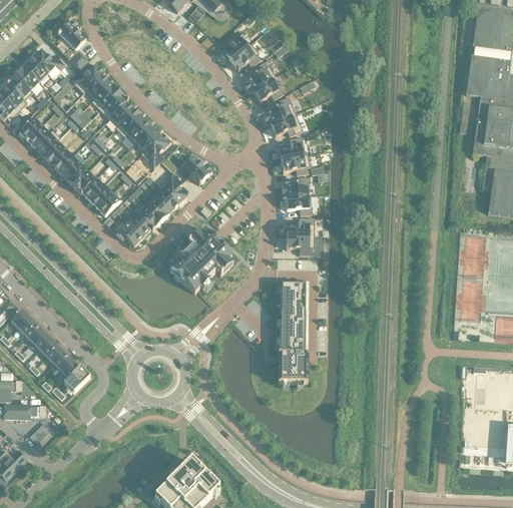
[(165,0),(177,11),(177,10),(188,0),(165,0)]
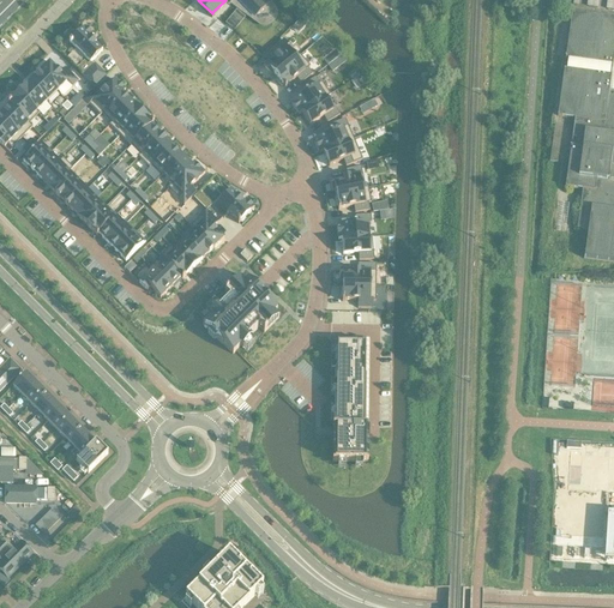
[(234,0),(259,19),(262,20),(264,20),(266,20),(269,19),(274,14),(276,12),(276,10),(277,10),(277,8),(277,7),(276,6),(276,5),(276,4),(275,4),(275,2),(271,0),(234,0)]
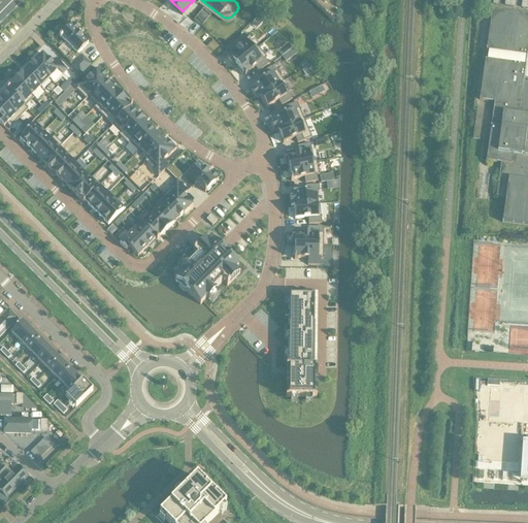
[(203,4),(194,15),(201,21),(210,10),(203,4)]
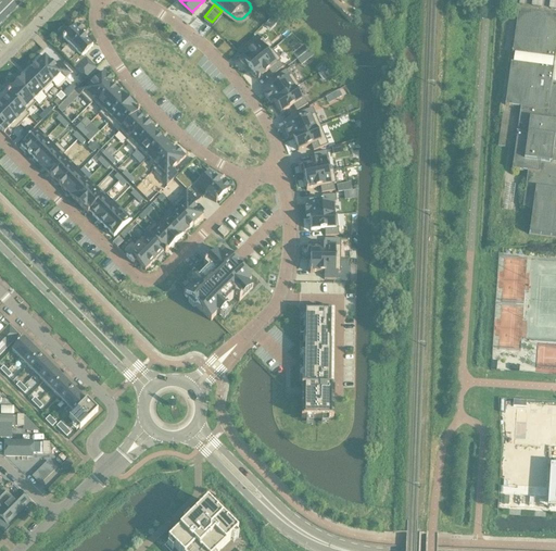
[(519,102),(519,107),(512,165),(527,167),(522,202),(532,204),(529,229),(555,233),(555,12),(517,7),(512,49),(508,49),(507,58),(510,59),(505,101),(519,102)]
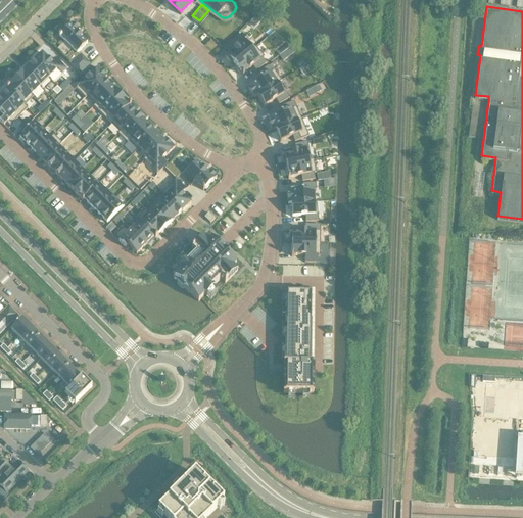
[(73,18),(58,33),(60,34),(61,34),(77,49),(87,39),(77,29),(80,27),(73,18)]
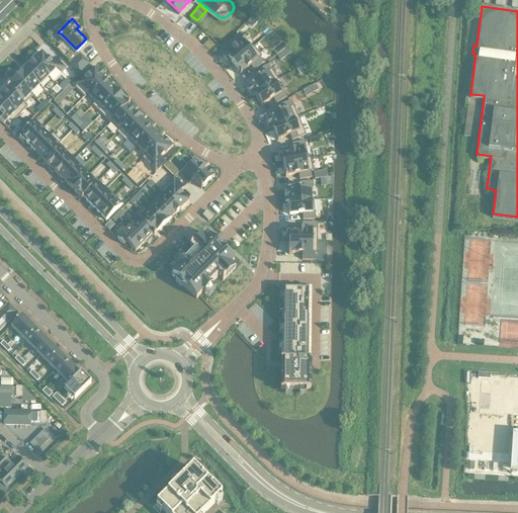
[(234,43),(222,53),(228,60),(230,59),(232,61),(252,44),(240,29),(230,38),(234,43)]
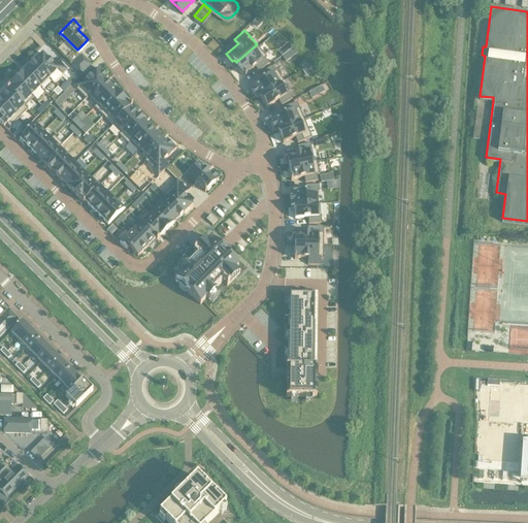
[(257,44),(236,62),(237,64),(237,65),(238,66),(239,67),(240,68),(241,69),(242,70),(245,72),(245,71),(255,63),(259,68),(269,60),(265,55),(267,54),(258,43),(257,44)]
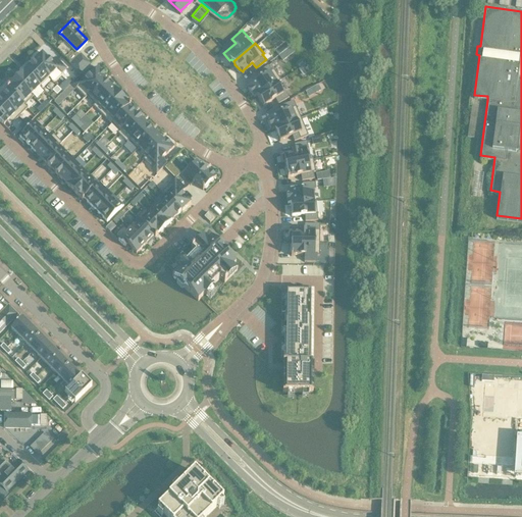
[(42,49),(33,58),(49,73),(57,65),(61,69),(66,65),(55,54),(51,58),(42,49)]
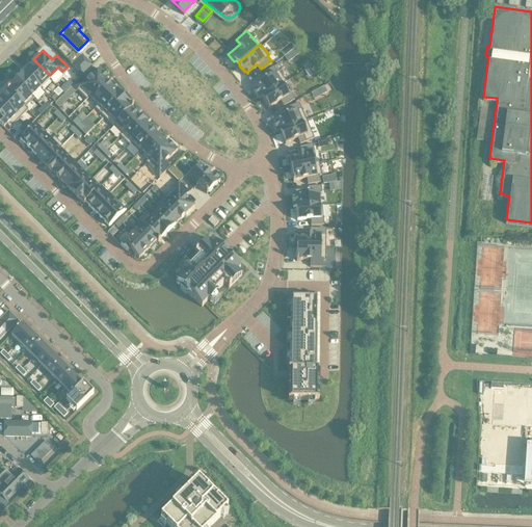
[(82,52),(72,62),(81,72),(91,61),(82,52)]
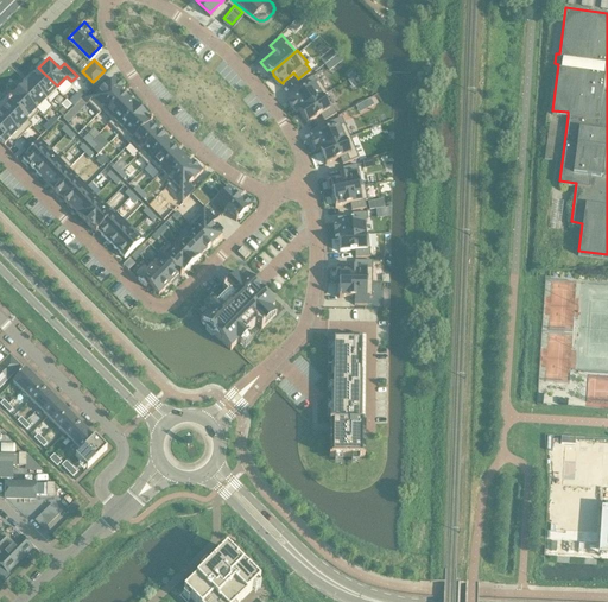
[(38,68),(29,77),(46,96),(57,86),(38,68)]
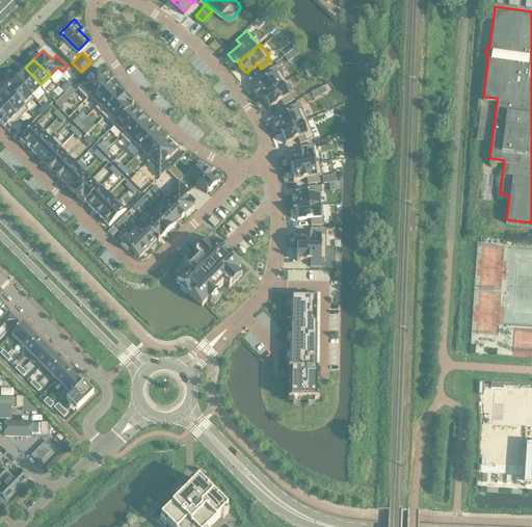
[(266,76),(251,84),(259,96),(262,94),(282,81),(286,78),(278,68),(276,69),(273,63),(262,71),(266,76)]
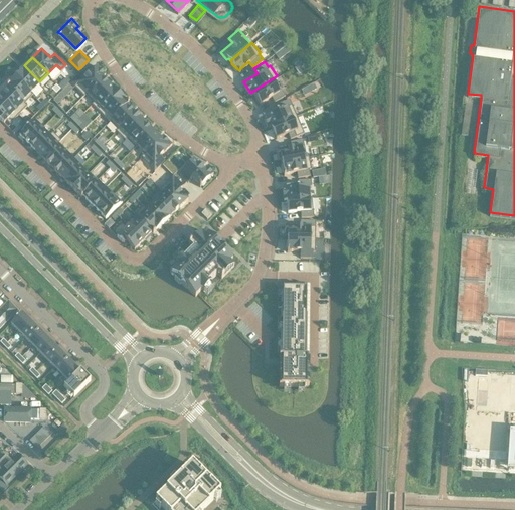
[(80,69),(69,80),(73,85),(74,83),(83,93),(86,92),(86,91),(103,73),(103,74),(105,71),(96,62),(84,74),(80,69)]
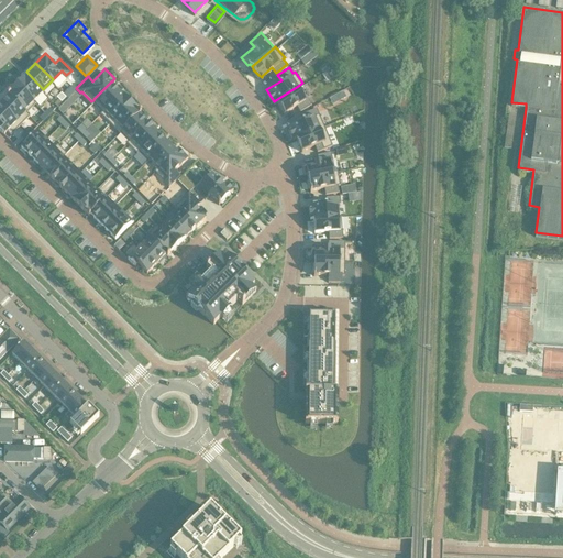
[(26,72),(17,81),(34,98),(43,89),(26,72)]
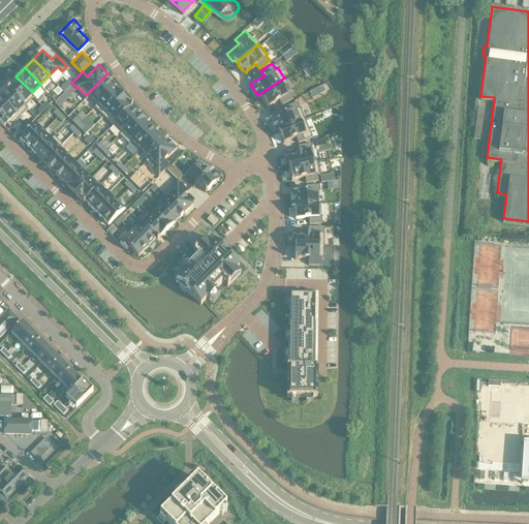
[(105,75),(88,93),(88,94),(96,102),(114,85),(105,76),(105,75)]
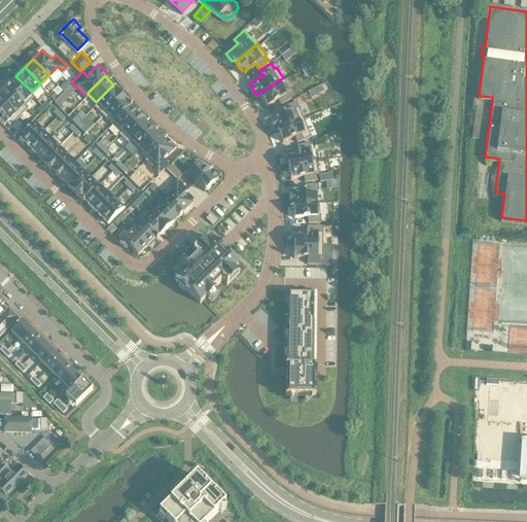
[(15,76),(6,85),(8,87),(8,85),(25,102),(34,94),(32,92),(15,76)]
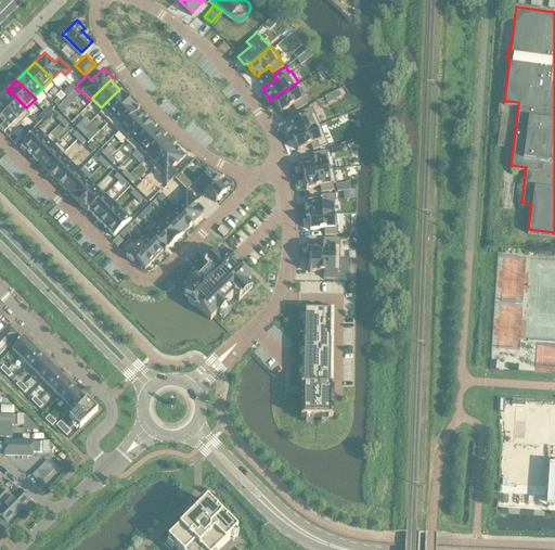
[(72,80),(63,89),(67,93),(77,85),(72,80)]
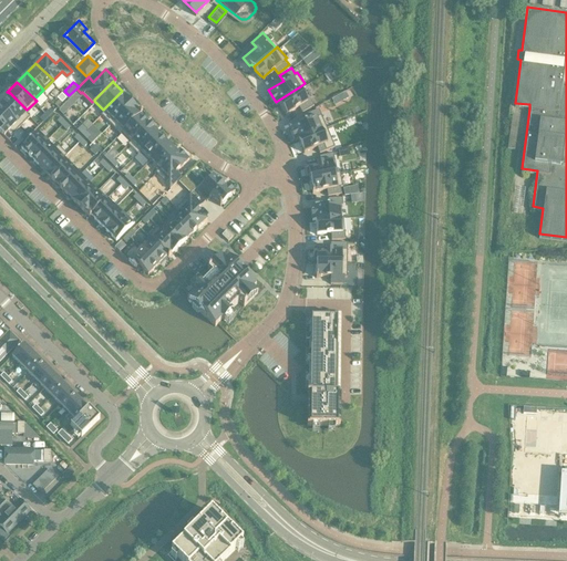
[(300,86),(279,100),(286,112),(298,104),(302,110),(313,102),(310,95),(308,97),(300,86)]
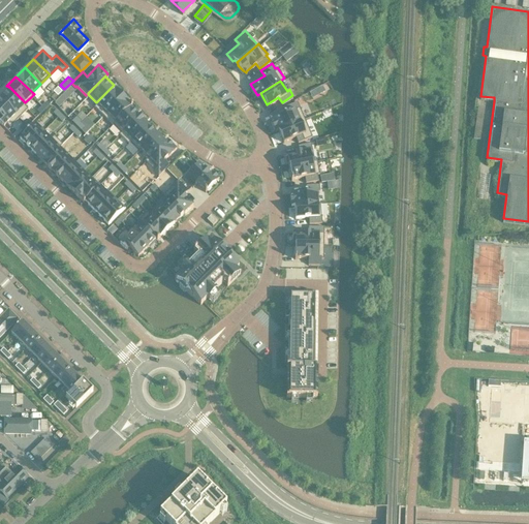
[(322,82),(315,86),(318,92),(325,88),(322,82)]
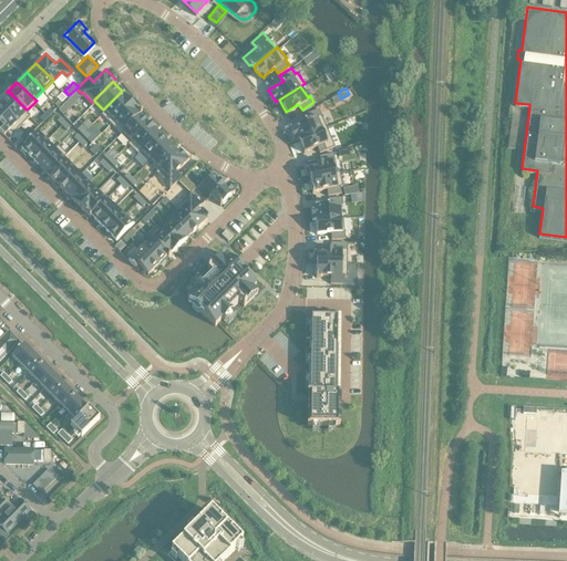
[(103,110),(101,111),(111,121),(132,100),(122,91),(103,110)]
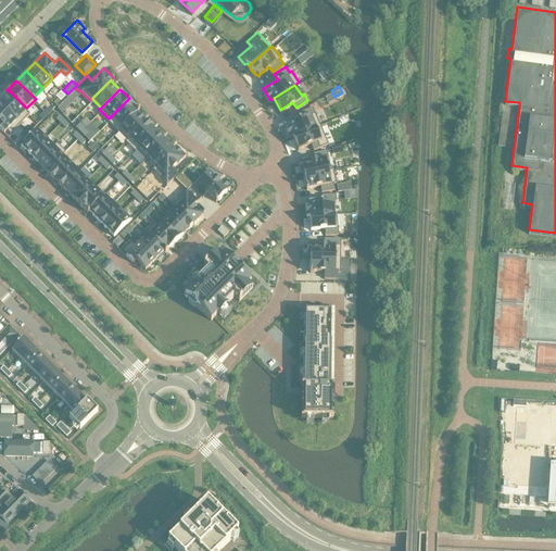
[(9,91),(0,99),(0,100),(20,121),(21,121),(29,111),(26,108),(9,90),(9,91)]
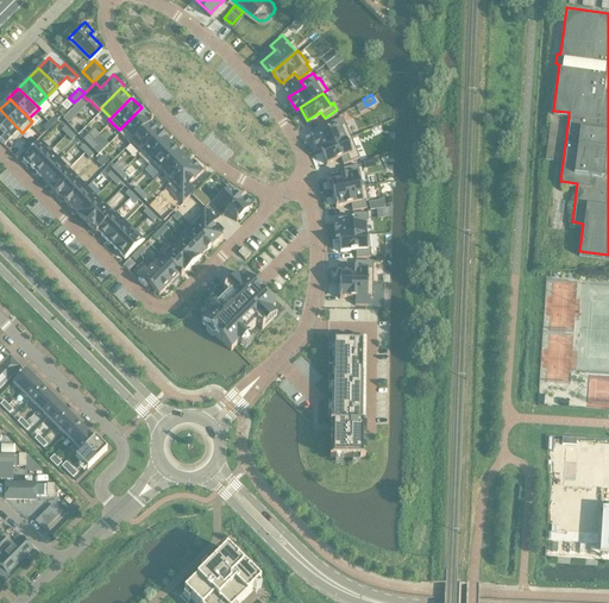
[(63,104),(58,108),(63,113),(74,104),(71,101),(67,106),(63,104)]
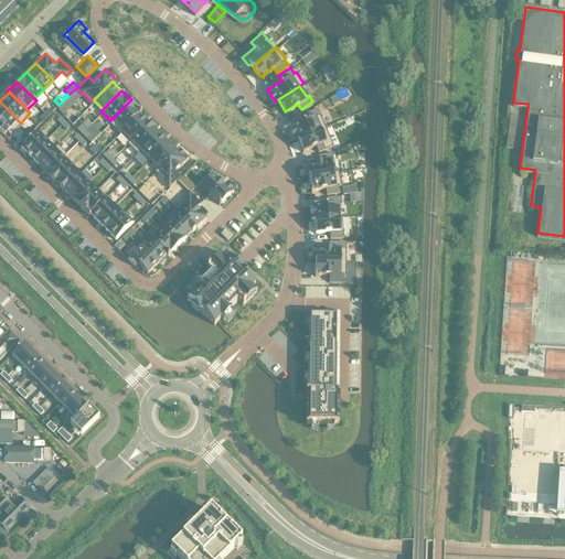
[(60,106),(59,107),(63,111),(72,103),(67,97),(59,105),(60,106)]
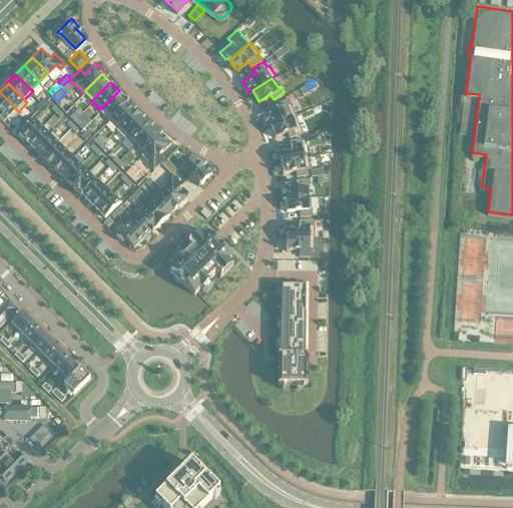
[(119,90),(100,109),(109,118),(109,117),(126,100),(128,99),(119,90)]
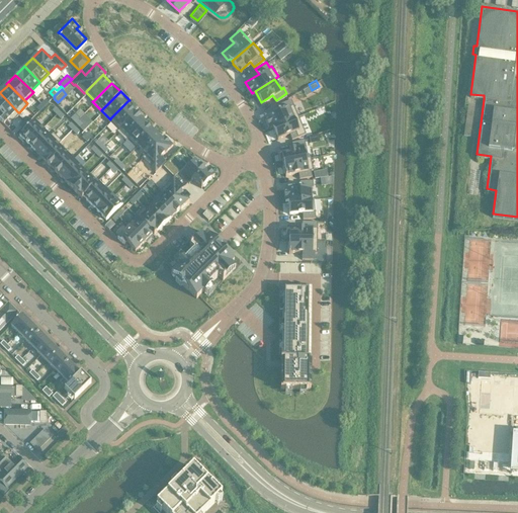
[(0,93),(0,116),(3,120),(6,117),(9,121),(18,112),(0,93)]
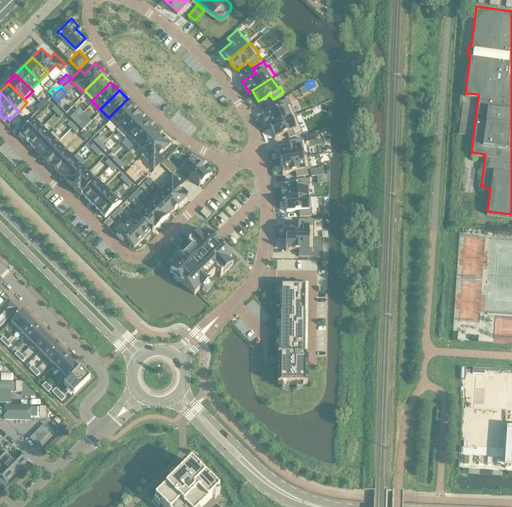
[(276,106),(261,113),(266,124),(269,123),(295,112),(288,95),(274,101),(276,106)]
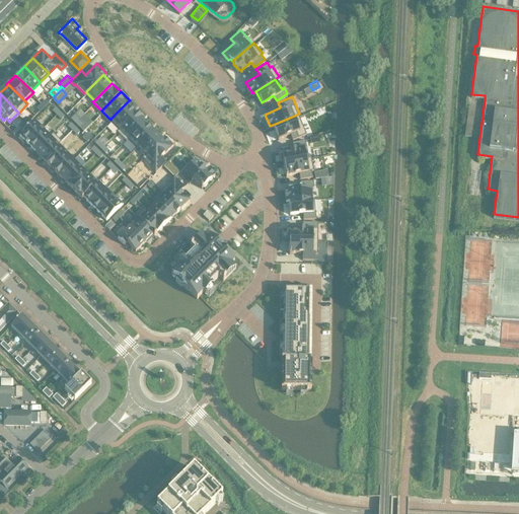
[(128,101),(110,119),(110,120),(119,127),(119,128),(136,111),(128,101)]
